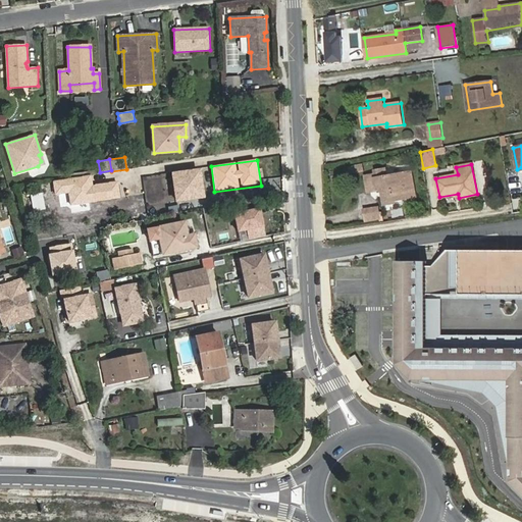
[(385,169),(374,171),(375,174),(365,176),(368,192),(377,190),(379,203),(384,202),(385,205),(396,203),(395,201),(408,198),(406,188),(414,187),(411,171),(386,176),(385,169)]
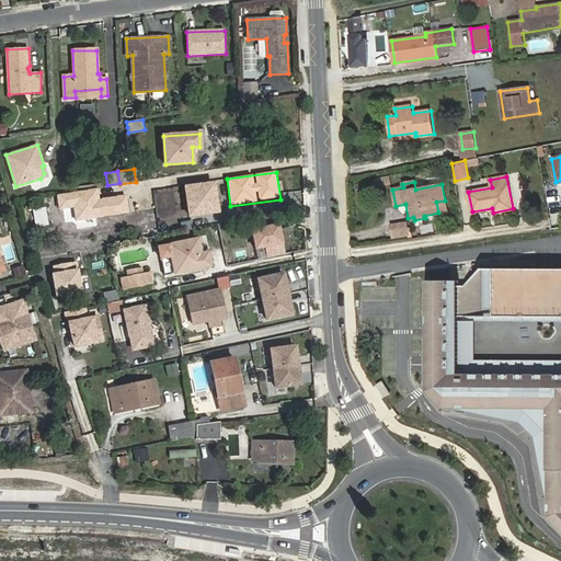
[(186,187),(190,216),(218,212),(214,184),(186,187)]
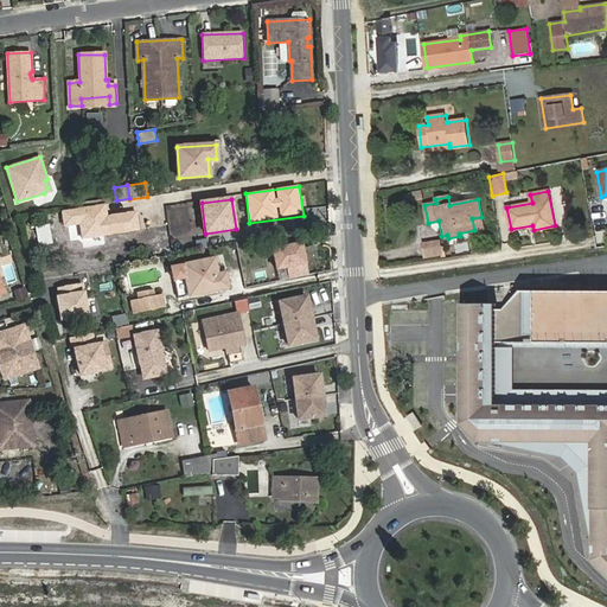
[(106,203),(63,210),(65,225),(81,223),(83,240),(140,230),(136,210),(108,215),(106,203)]
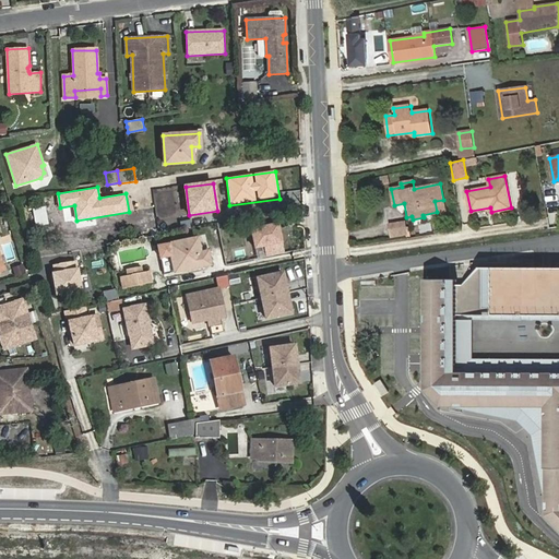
[(558,187),(547,188),(549,225),(558,224),(558,187)]
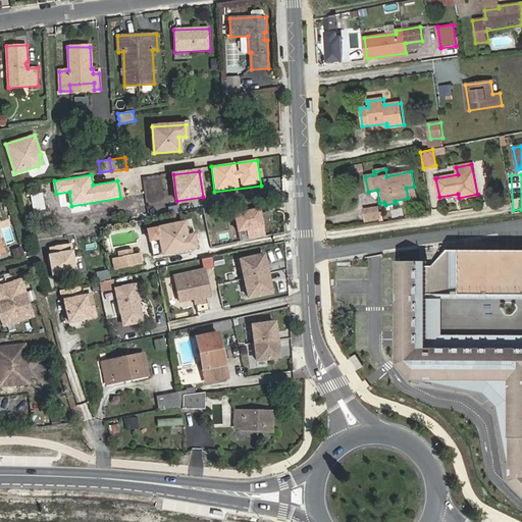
[(33,210),(41,209),(38,195),(27,197),(30,212),(33,211),(33,210)]
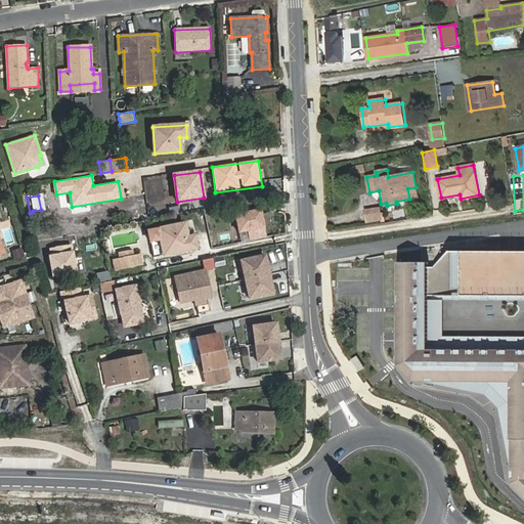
[(380,209),(365,211),(367,221),(382,219),(380,209)]
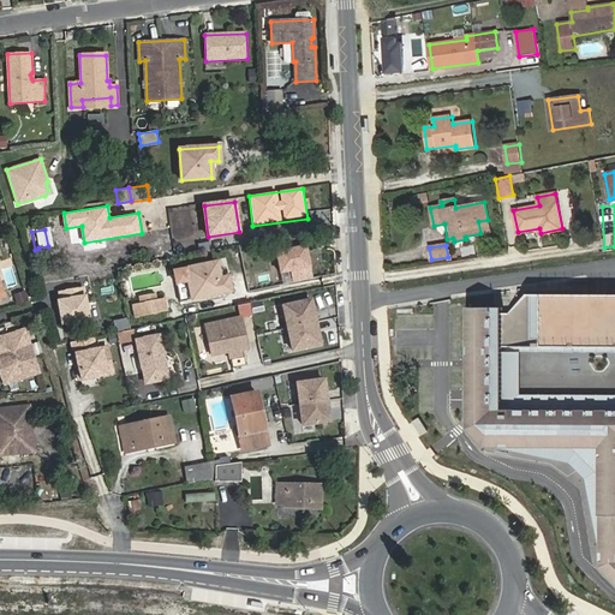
[(216,263),(174,272),(177,284),(187,280),(192,299),(231,291),(228,278),(220,279),(216,263)]
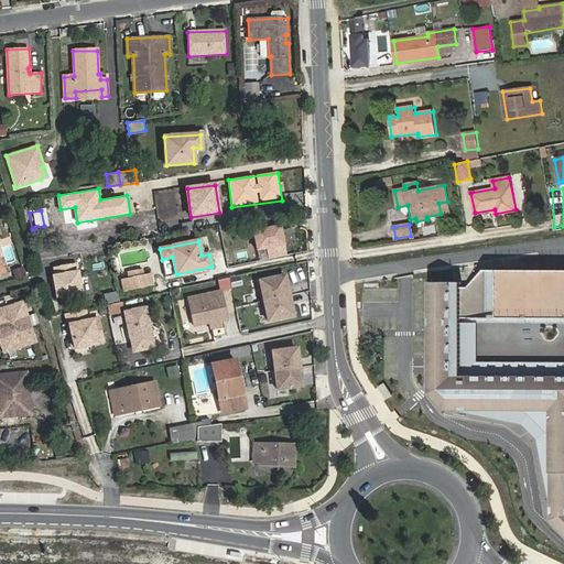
[(82,292),(76,263),(54,268),(55,275),(53,277),(57,297),(82,292)]
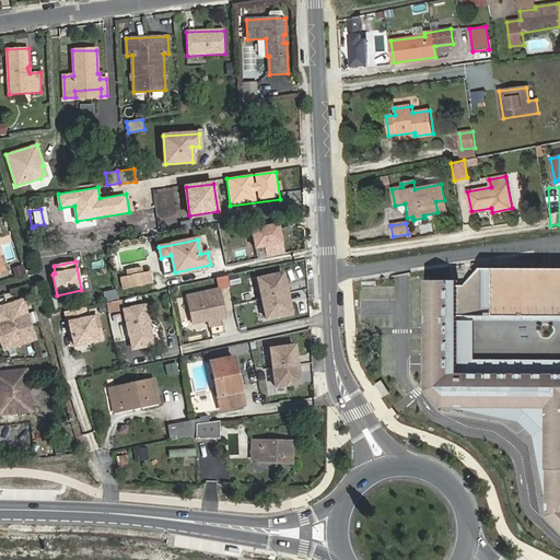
[(24,264),(13,267),(16,278),(26,275),(24,264)]
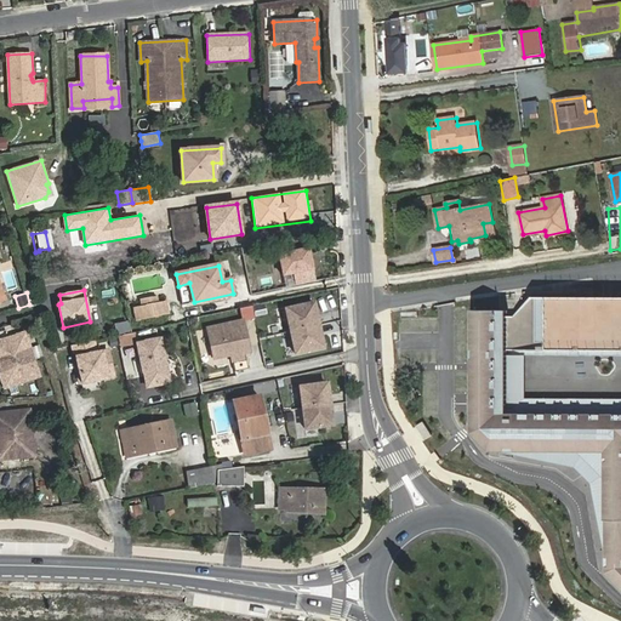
[(620,297),(535,297),(514,317),(508,317),(508,351),(620,349),(620,297)]
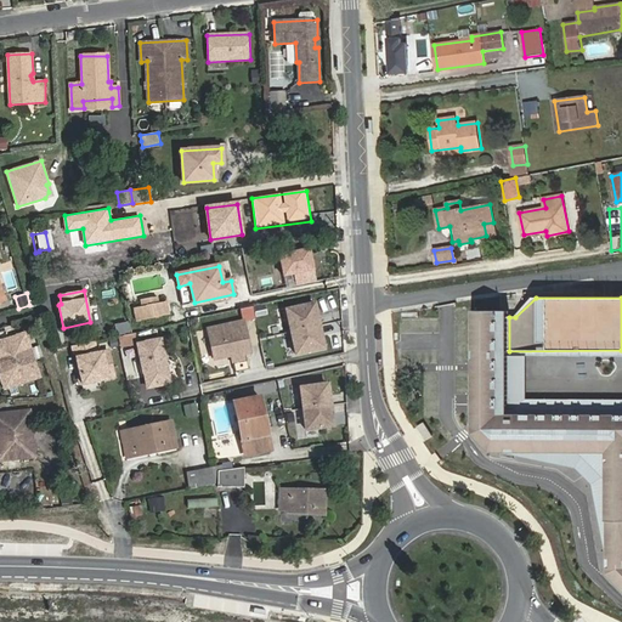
[(135,307),(137,321),(169,315),(167,301),(135,307)]
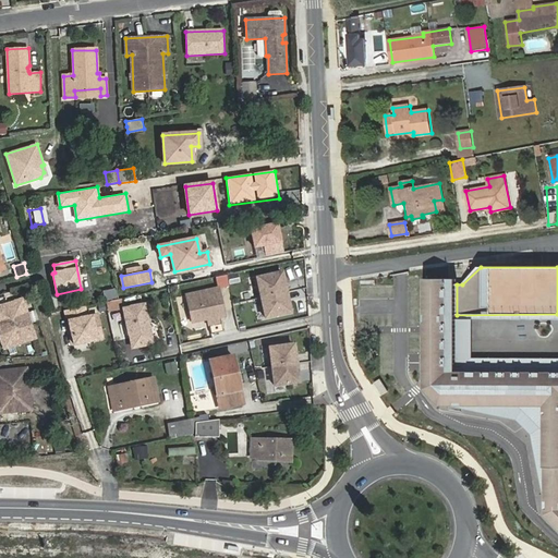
[(290,313),(282,273),(257,278),(266,318),(290,313)]
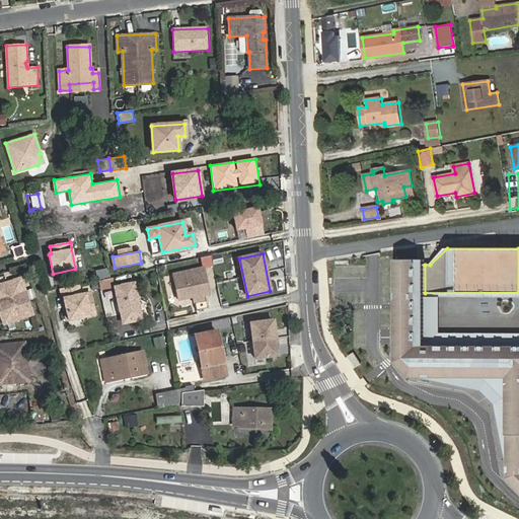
[(418,260),(396,260),(395,362),(412,377),(483,379),(508,401),(508,478),(518,491),(518,342),(418,342),(418,260)]
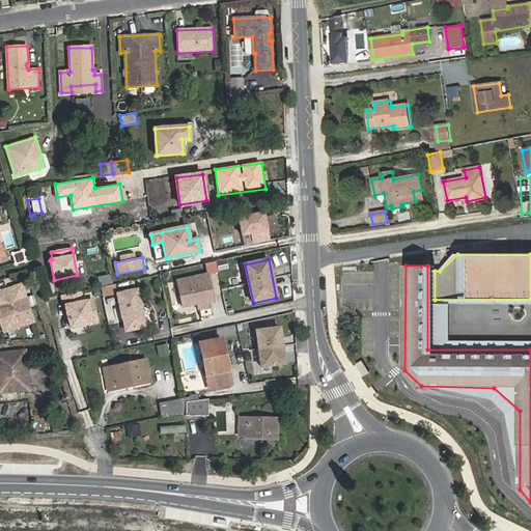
[(214,302),(208,276),(177,282),(184,308),(198,305),(199,310),(208,308),(207,303),(214,302)]
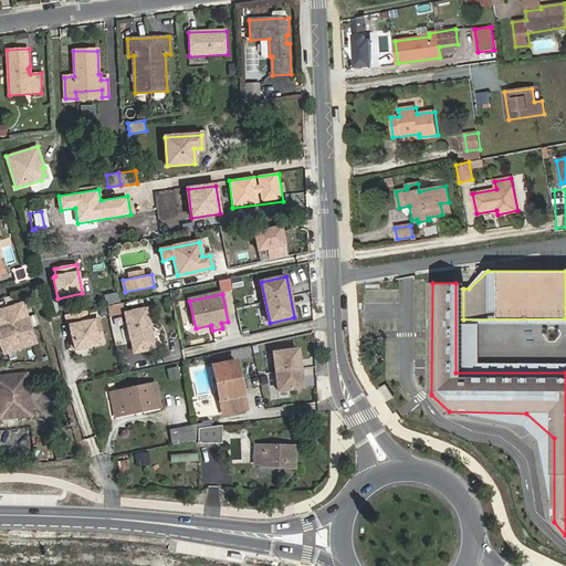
[(0,325),(28,317),(23,303),(0,310),(0,325)]
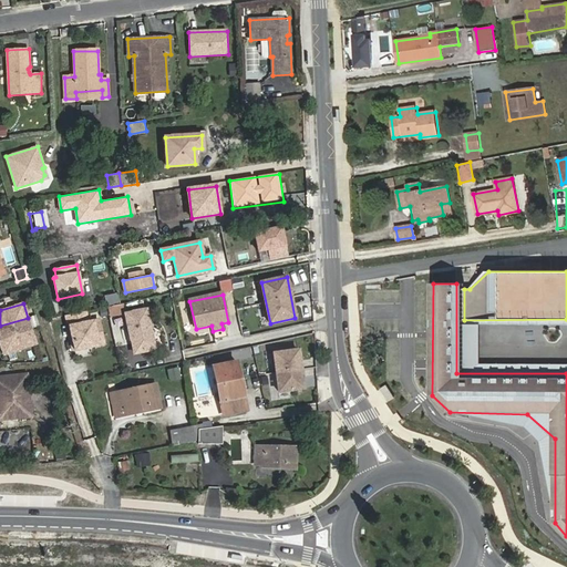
[(134,353),(155,349),(146,310),(126,315),(134,353)]
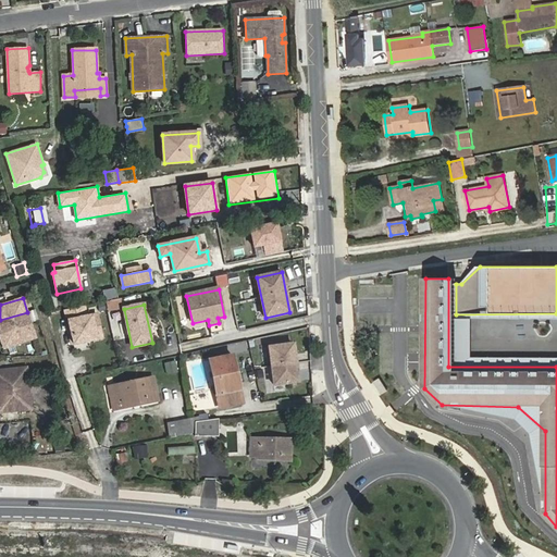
[(0,337),(3,348),(36,338),(27,312),(0,320),(0,337)]
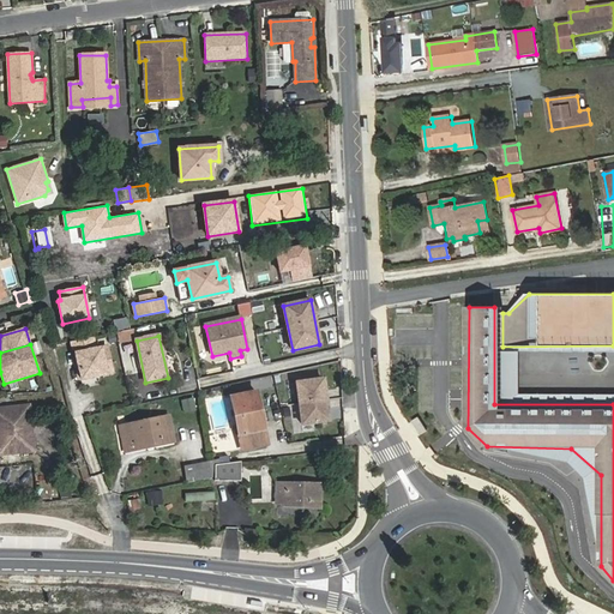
[(113,372),(107,347),(77,353),(82,378),(113,372)]
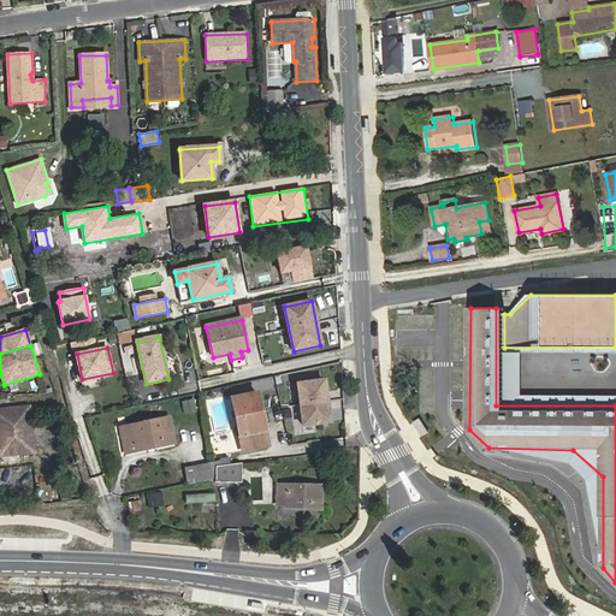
[(242,357),(231,360),(234,368),(252,363),(248,350),(241,351),(242,357)]
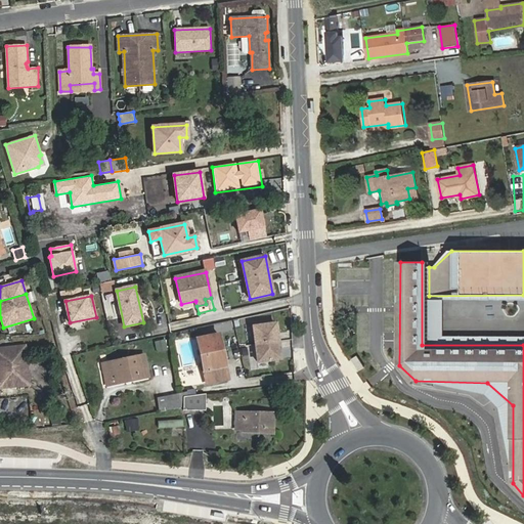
[(258,362),(280,359),(276,324),(254,326),(258,362)]
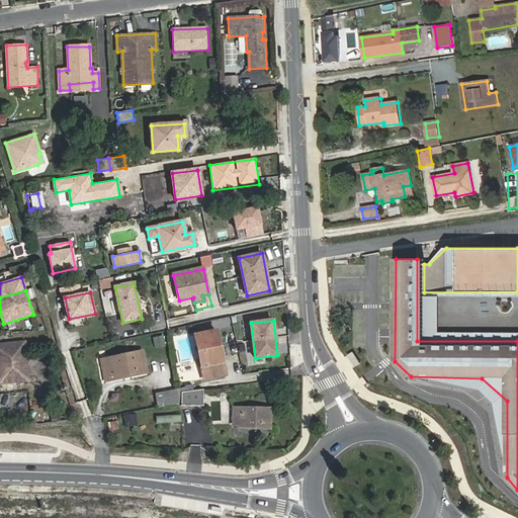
[(195,335),(204,379),(226,374),(217,331),(195,335)]
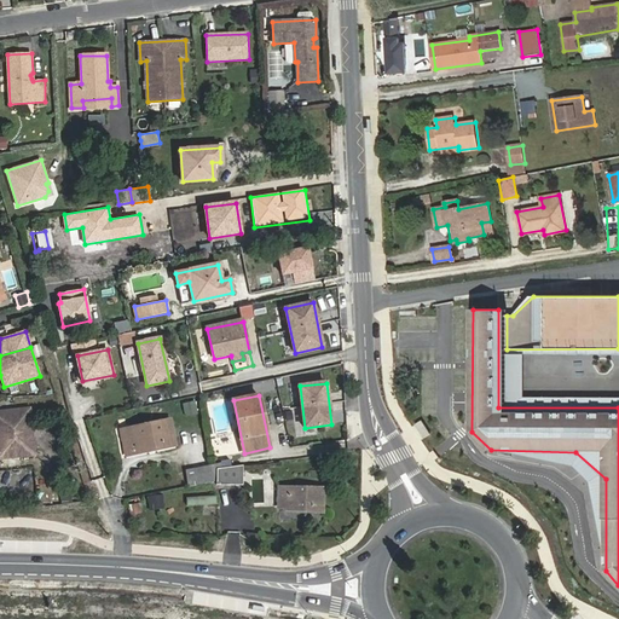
[(29,409),(0,411),(0,427),(32,424),(29,409)]
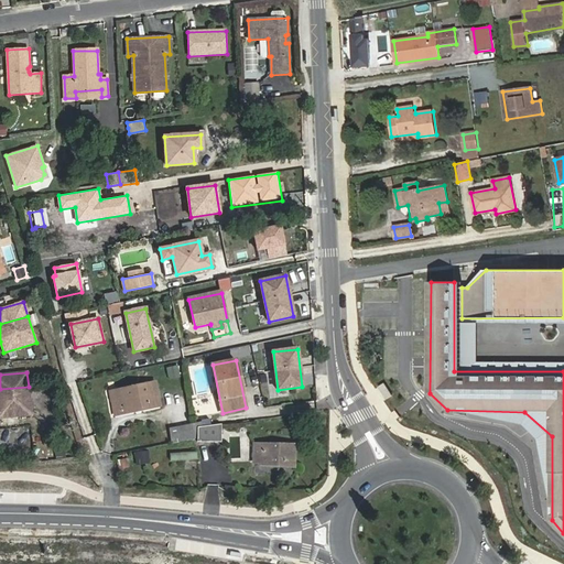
[(116,390),(121,414),(160,407),(155,382),(116,390)]
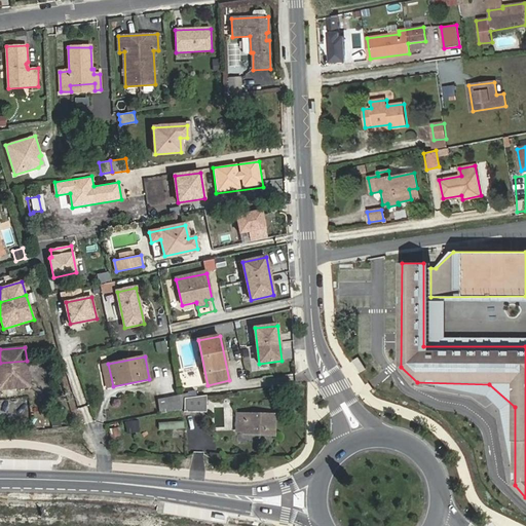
[(0,389),(30,387),(27,361),(0,363),(0,389)]
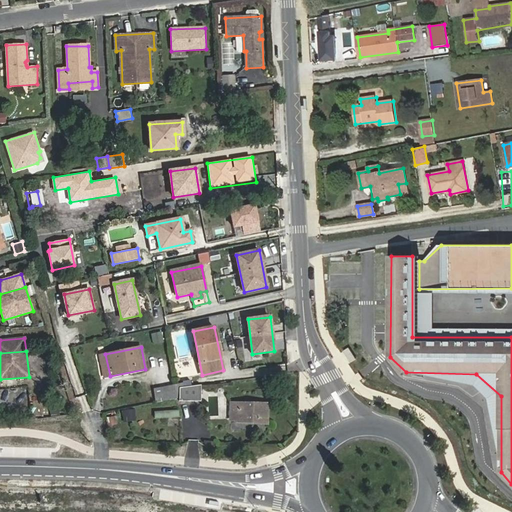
[(179,388),(184,387),(183,383),(174,385),(176,394),(179,393),(179,388)]
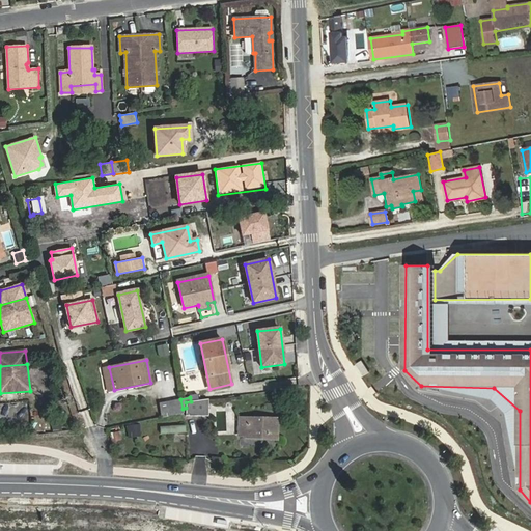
[(180,399),(165,402),(168,416),(184,413),(183,409),(180,399)]
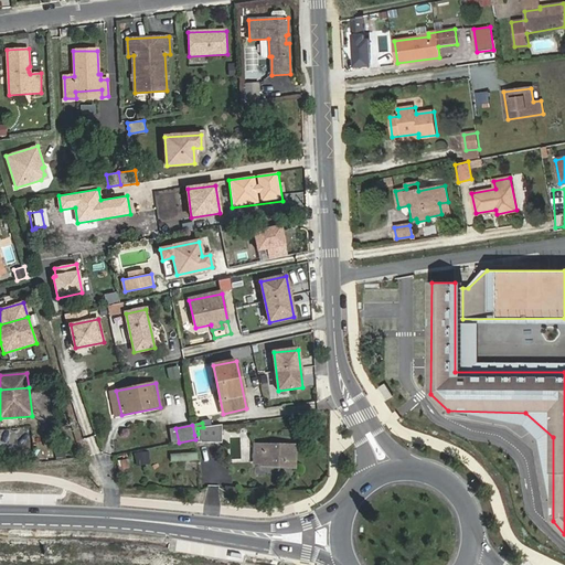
[(198,443),(222,443),(222,425),(211,426),(203,427),(198,428),(198,434),(198,439),(198,443)]
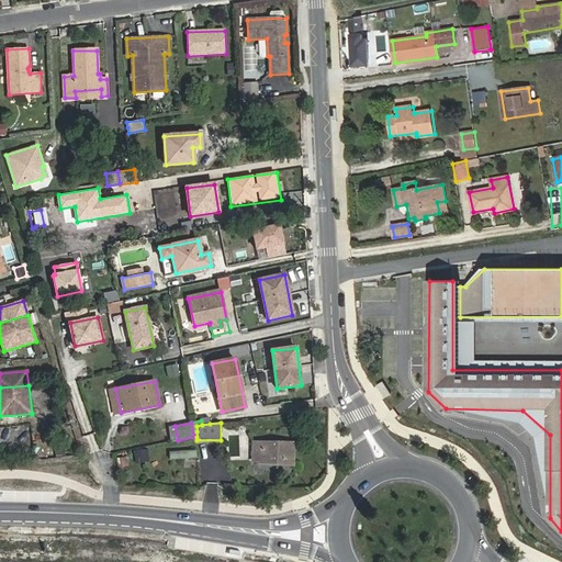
[(170,442),(178,440),(175,426),(167,427),(170,442)]
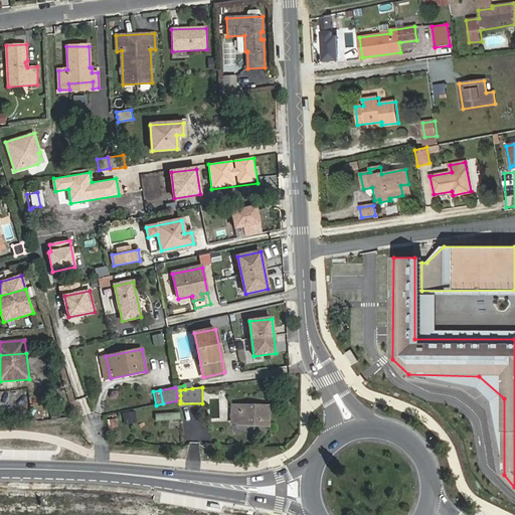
[(238,425),(269,425),(269,406),(232,406),(231,421),(238,421),(238,425)]
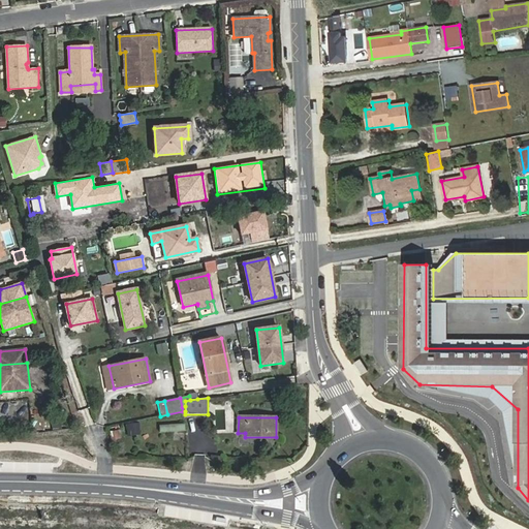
[(137,424),(126,426),(128,436),(139,434),(137,424)]
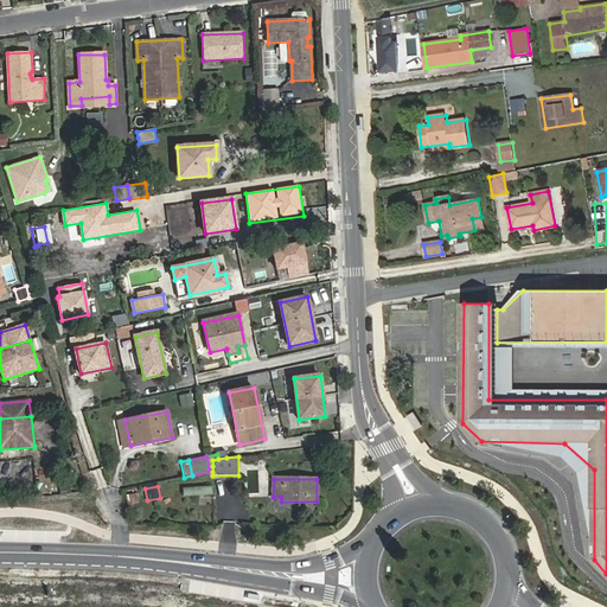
[(183,498),(213,496),(212,486),(181,489),(183,498)]
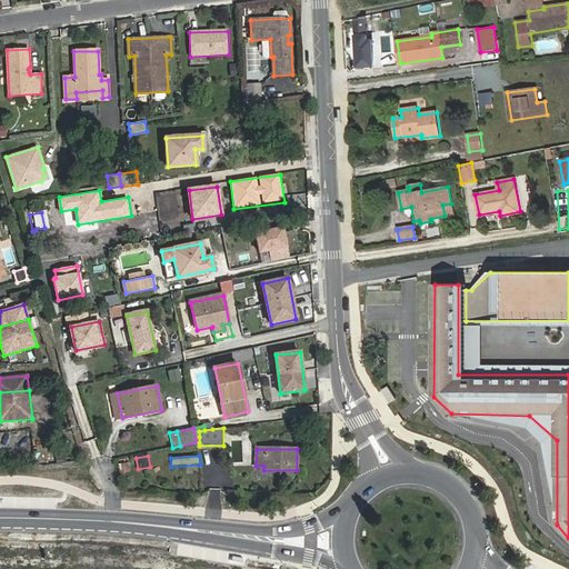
[(121,475),(132,471),(129,461),(118,465),(121,475)]
